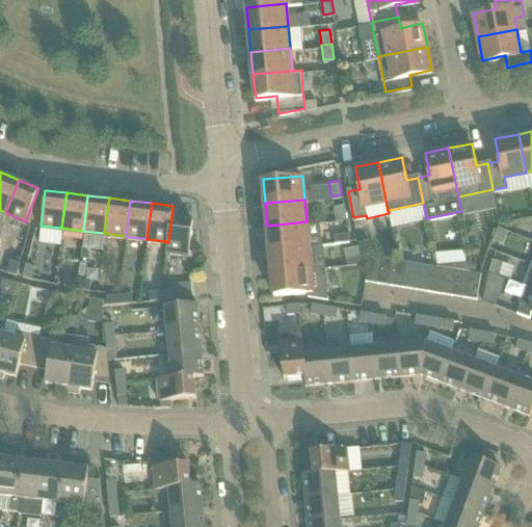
[(346,216),(344,203),(334,205),(336,218),(346,216)]
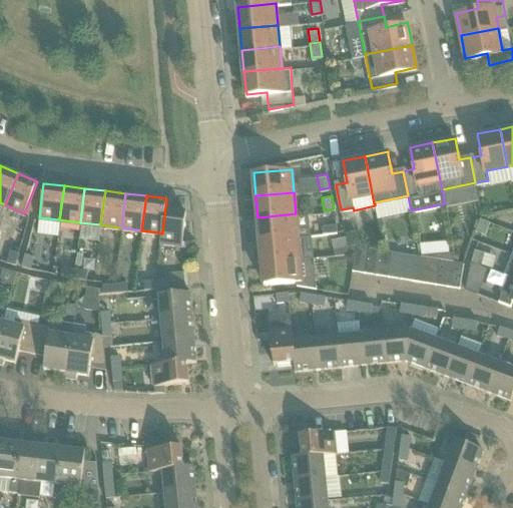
[(186,210),(165,207),(162,233),(160,233),(159,241),(181,244),(186,210)]
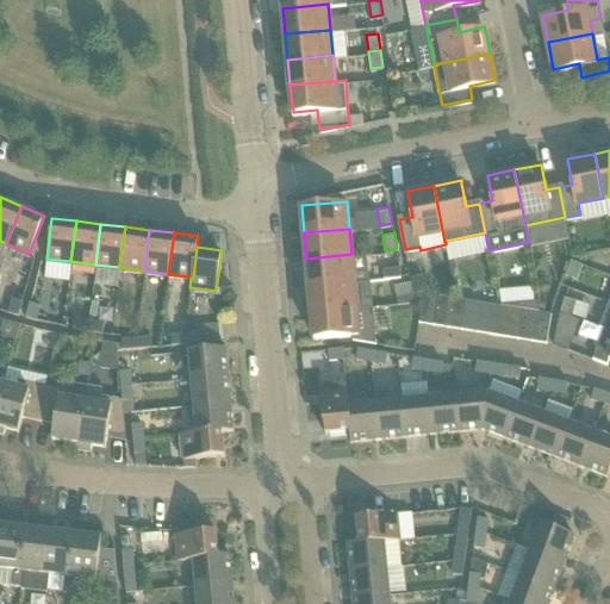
[(365,253),(352,254),(306,259),(309,284),(367,278),(366,269),(365,253)]
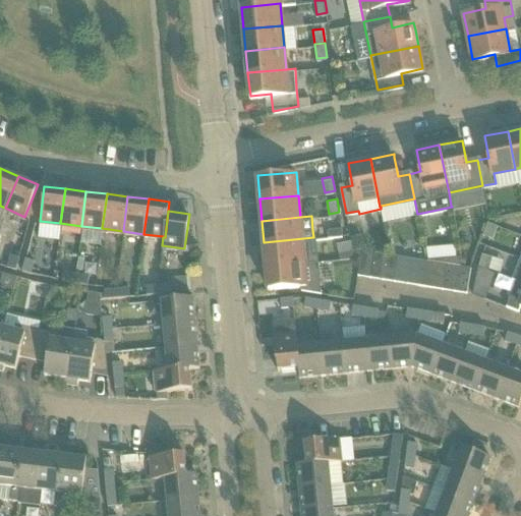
[(493,236),(497,223),(487,220),(482,232),(493,236)]
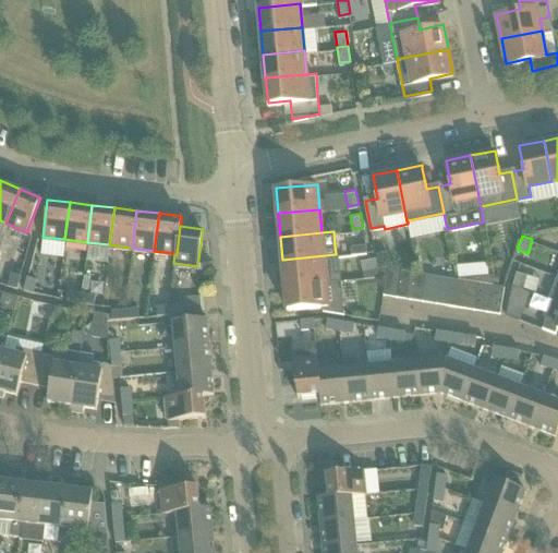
[(350,243),(351,252),(365,251),(365,242),(350,243)]
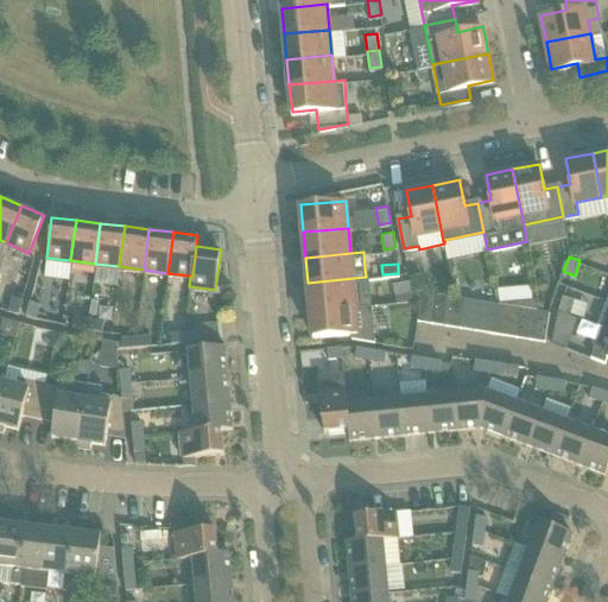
[(366,277),(308,283),(310,309),(369,303),(367,277),(366,277)]
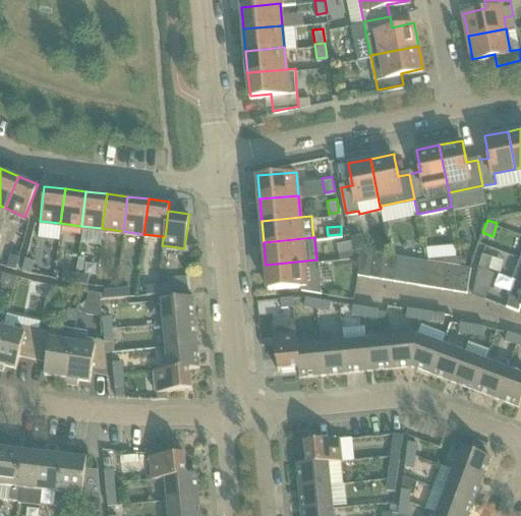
[(353,248),(351,238),(337,241),(339,251),(340,256),(360,255),(361,247),(353,248)]
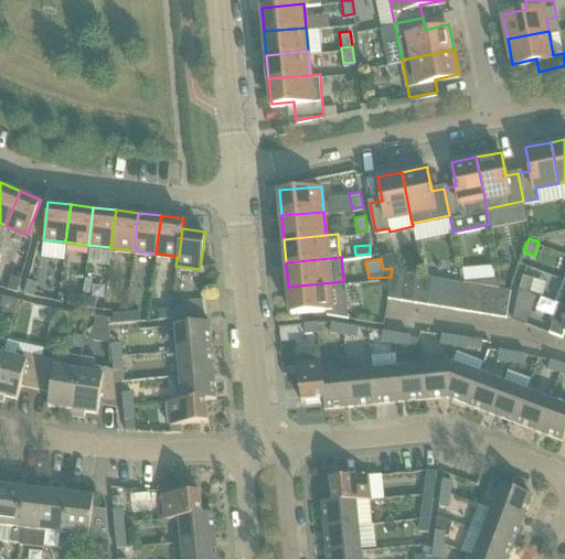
[(401,298),(406,270),(392,268),(387,296),(401,298)]
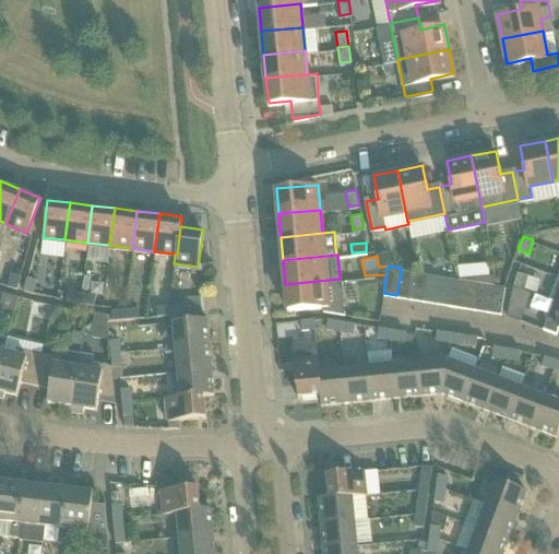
[(409,297),(414,270),(402,268),(396,295),(409,297)]
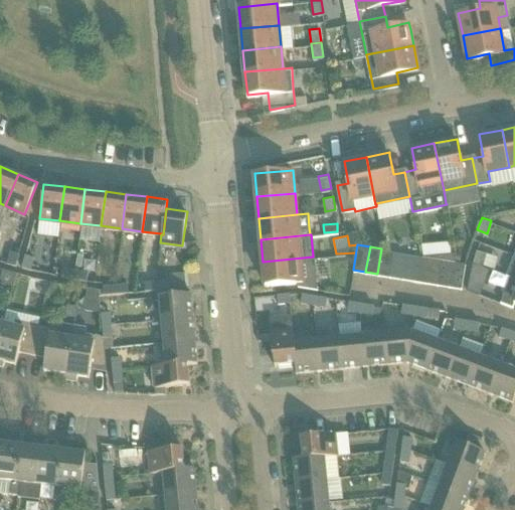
[(16,264),(19,250),(10,248),(7,262),(16,264)]
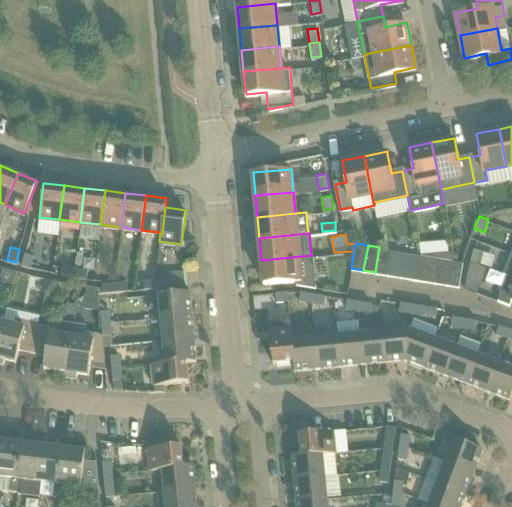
[(387,274),(391,249),(379,247),(375,272),(387,274)]
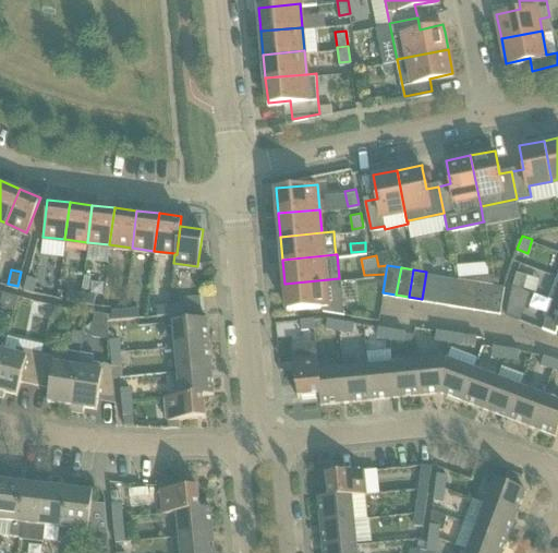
[(517,269),(512,284),(523,286),(528,273),(517,269)]
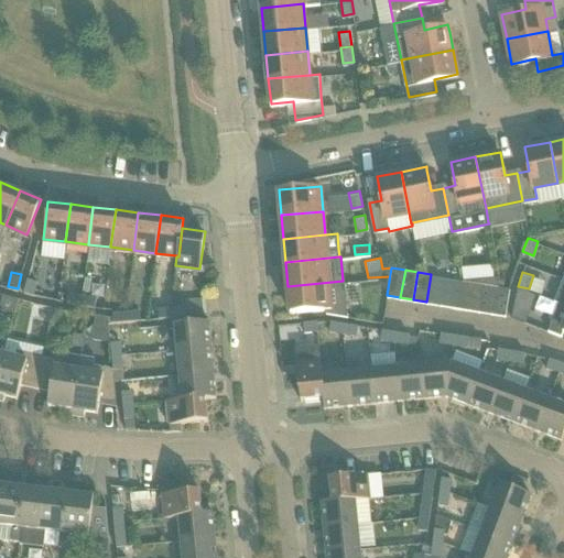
[(440,304),(444,276),(431,274),(426,302),(440,304)]
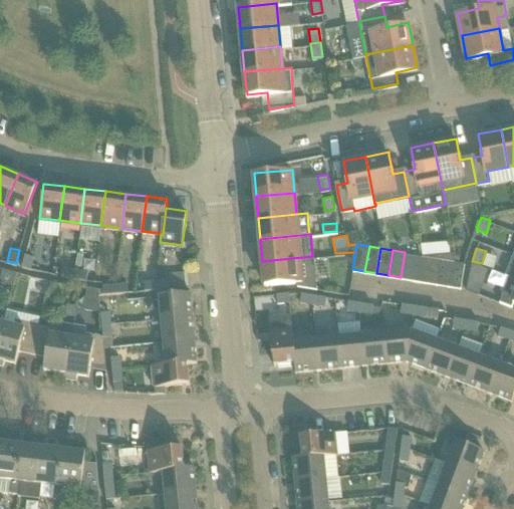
[(30,267),(33,254),(25,252),(21,264),(30,267)]
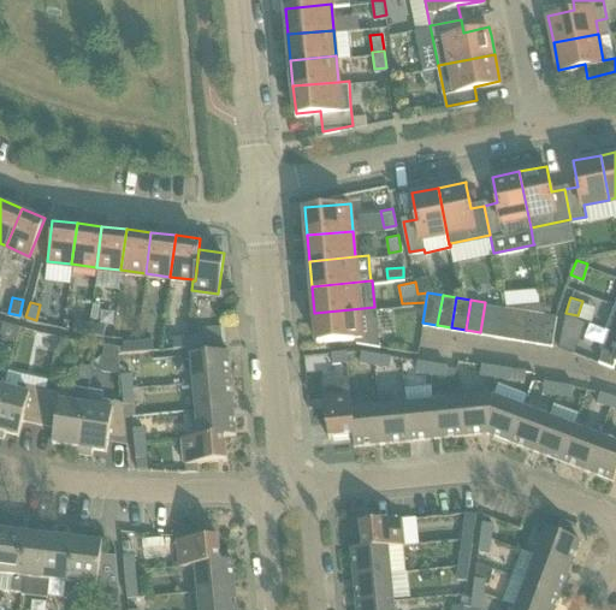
[(495,333),(499,305),(485,302),(480,332),(495,333)]
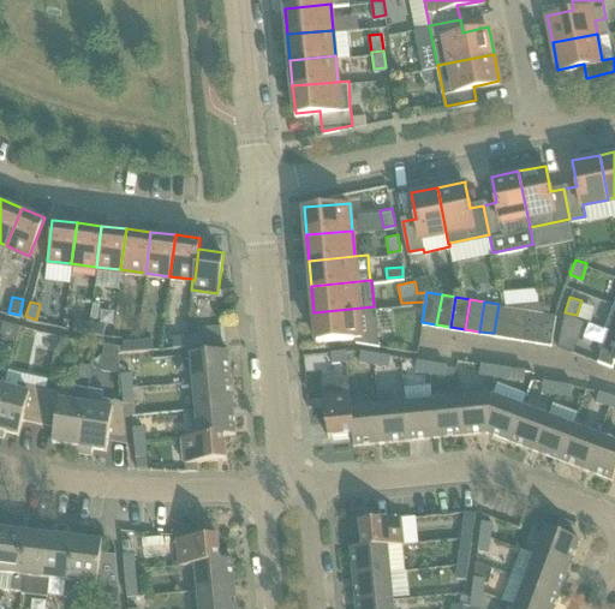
[(614,329),(614,302),(604,327),(609,328),(609,327),(614,329)]
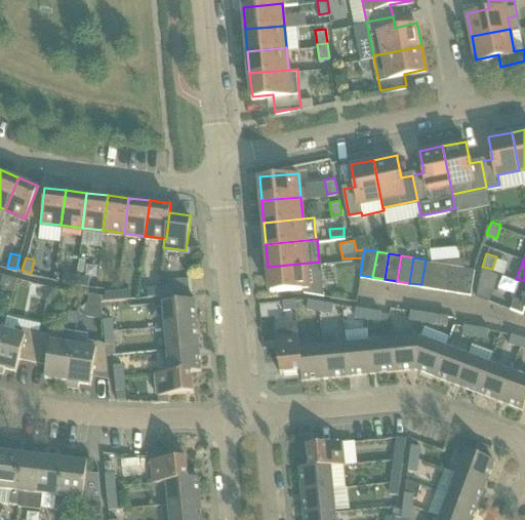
[(434,286),(438,262),(426,260),(421,284),(434,286)]
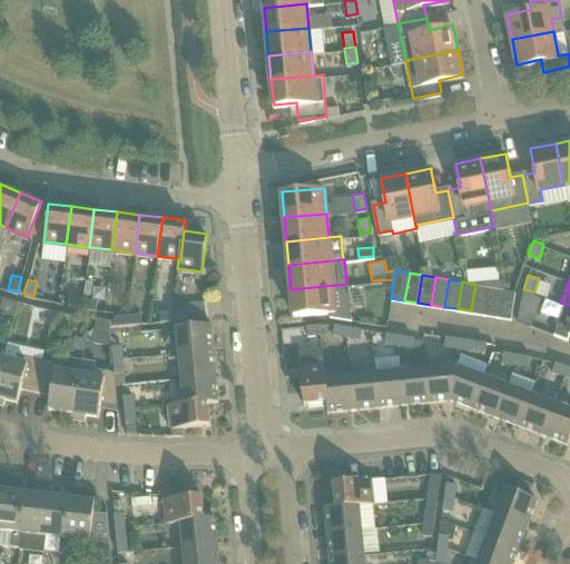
[(330,315),(352,318),(349,284),(346,284),(291,289),(293,314),(328,310),(330,315)]
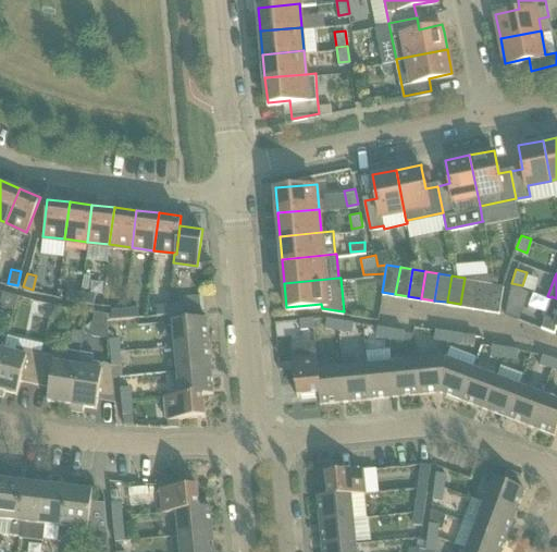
[(473,306),(478,279),(465,278),(460,304),(473,306)]
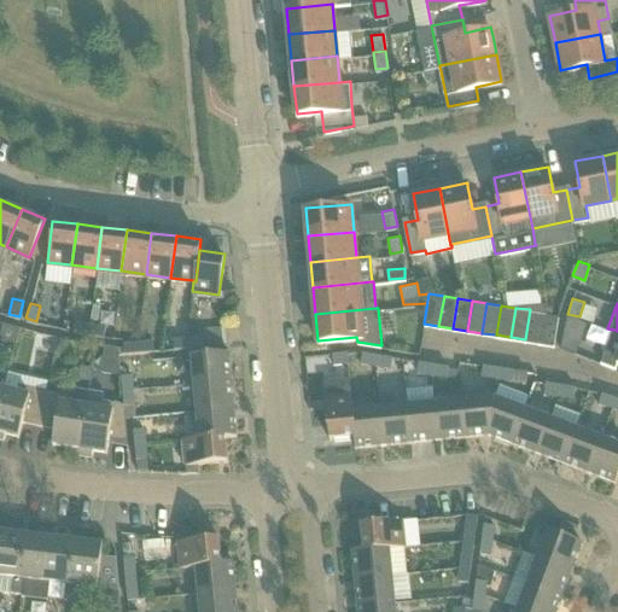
[(538,342),(543,312),(530,309),(525,339),(538,342)]
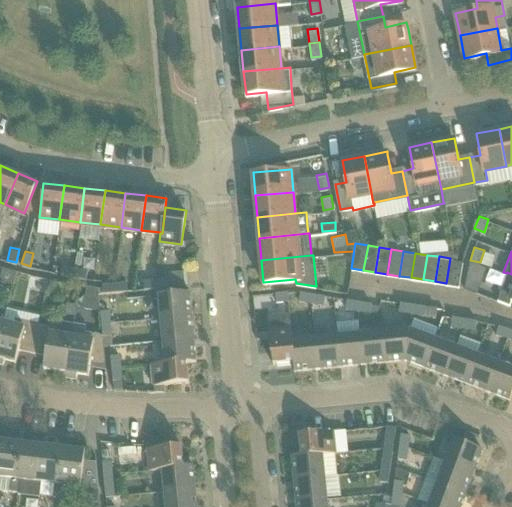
[(462,260),(450,258),(446,283),(458,285),(462,260)]
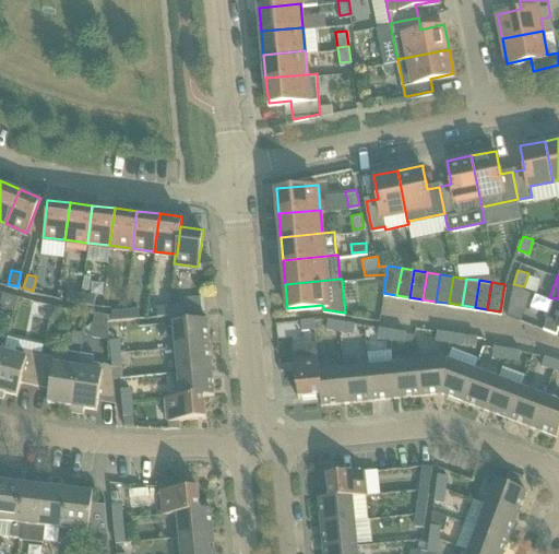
[(520,301),(524,286),(513,284),(510,297),(520,301)]
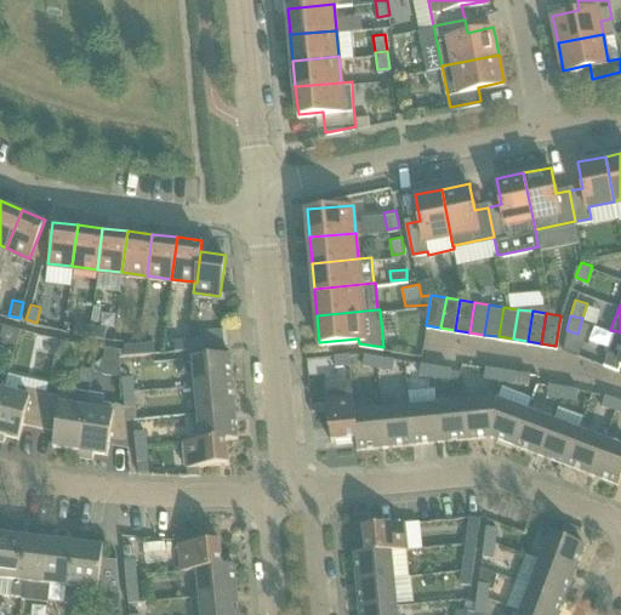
[(89,334),(91,323),(75,320),(74,331),(89,334)]
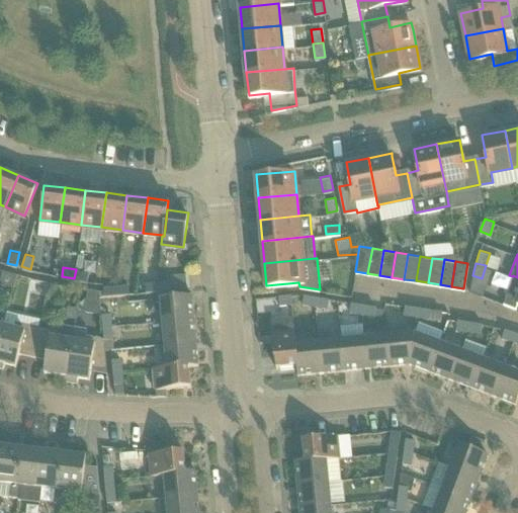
[(87,280),(88,271),(76,269),(74,278),(87,280)]
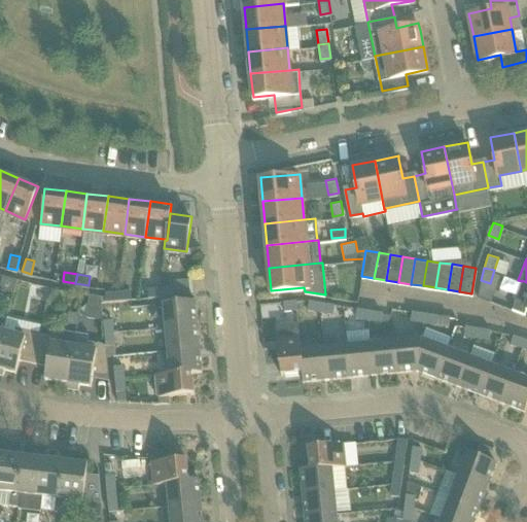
[(175,289),(194,289),(194,275),(175,275),(175,289)]
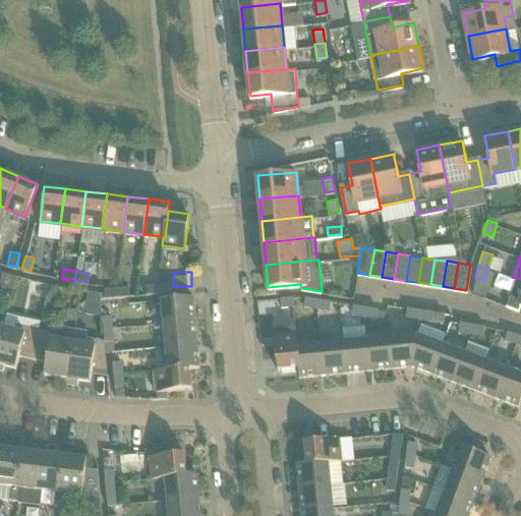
[(520,303),(520,279),(516,277),(516,278),(506,304),(518,308),(520,303)]
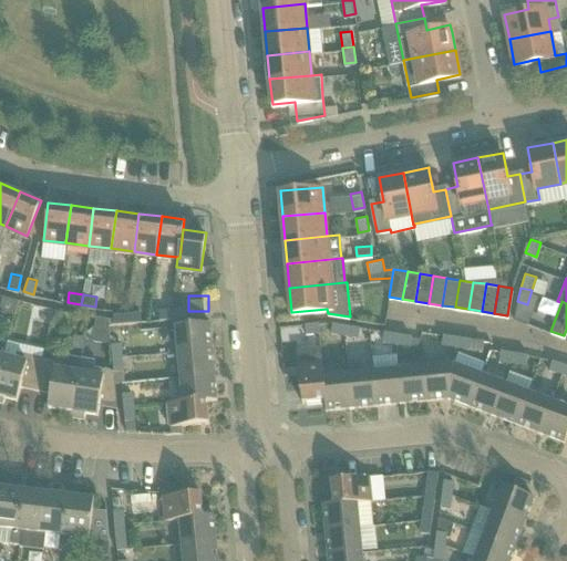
[(187,305),(173,307),(174,318),(187,317),(187,305)]
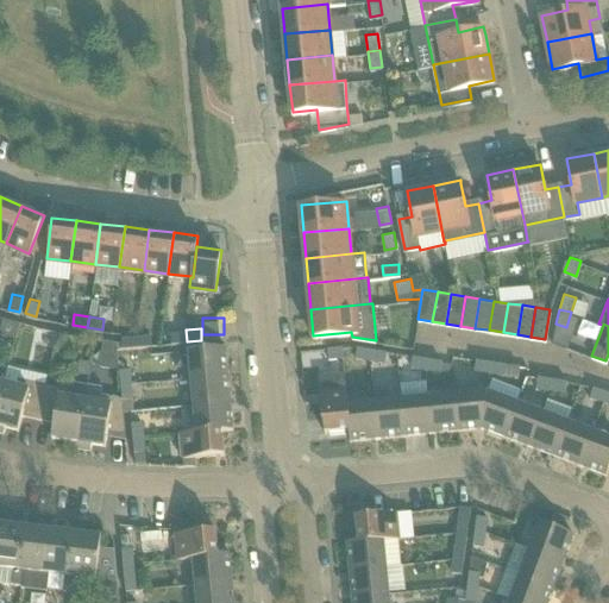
[(186,330),(171,331),(173,343),(187,341),(186,330)]
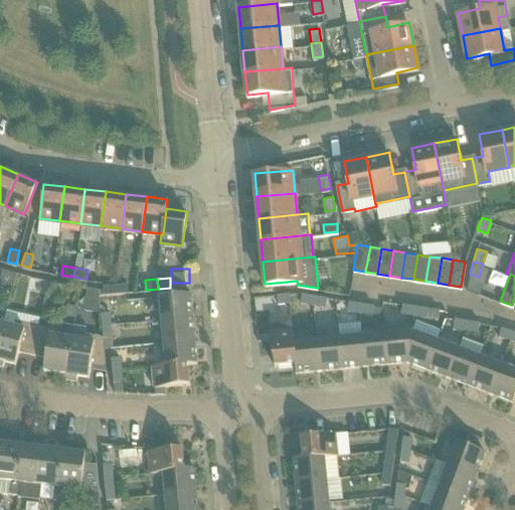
[(127,282),(115,283),(116,292),(128,291),(127,282)]
